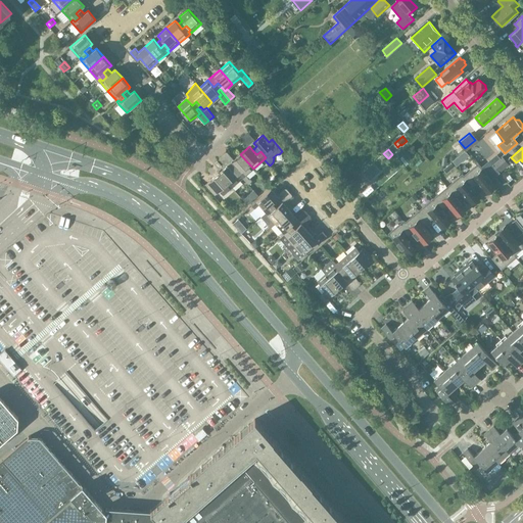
[(235,165),(231,169),(235,174),(239,170),(243,175),(244,176),(253,169),(240,154),(232,161),(235,165)]
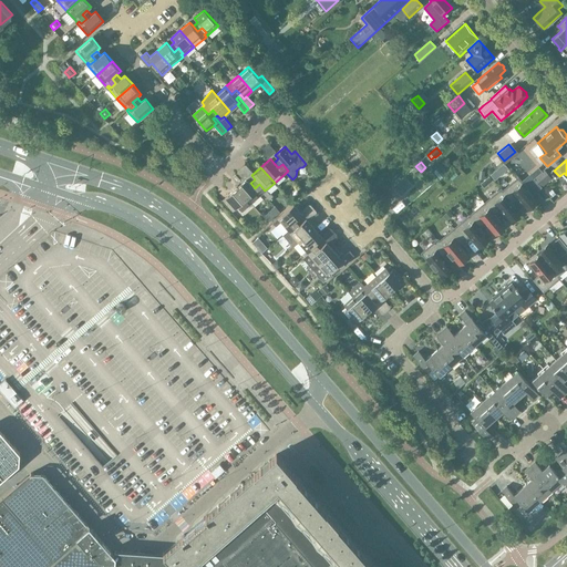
[(439,167),(432,174),(436,178),(443,173),(439,167)]
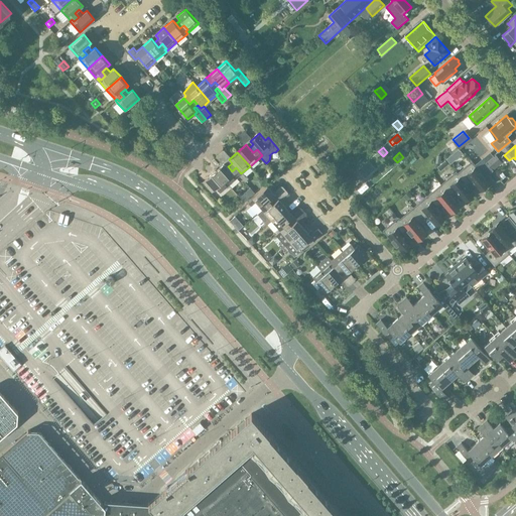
[(450,154),(446,158),(450,163),(455,159),(450,154)]
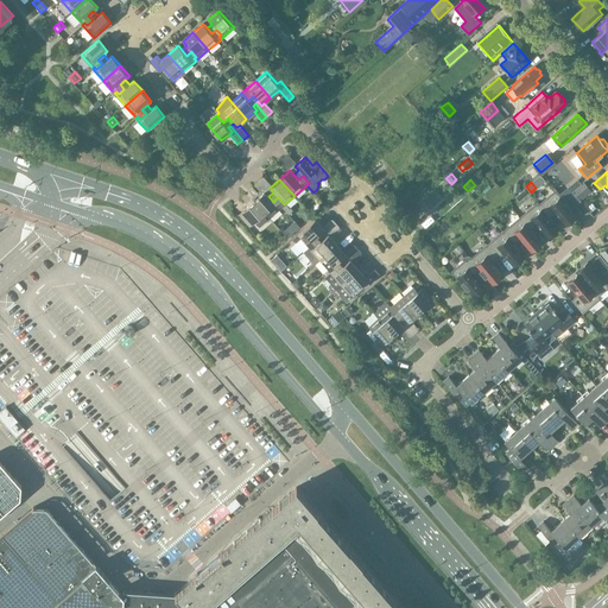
[(572,191),(580,201),(591,191),(583,182),(582,183),(572,191)]
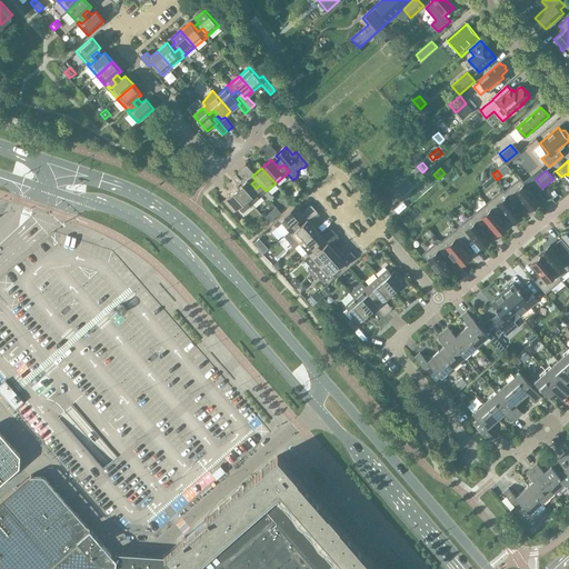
[(531,175),(523,181),(528,186),(535,193),(542,188),(536,179),(531,175)]
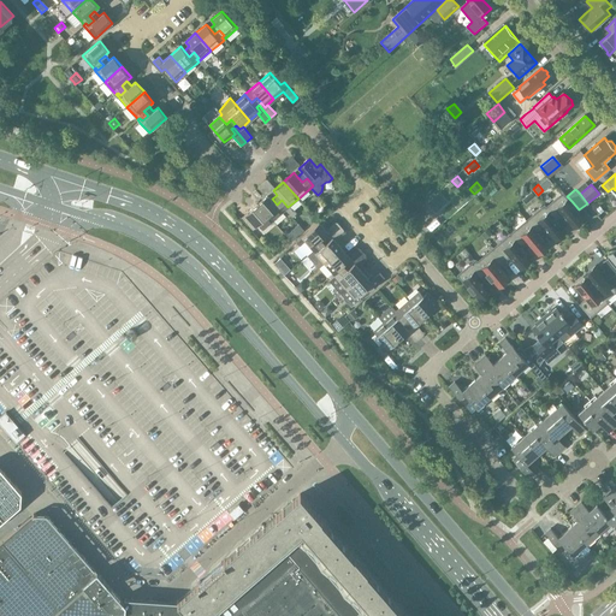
[(531,191),(522,200),(526,205),(535,196),(531,191)]
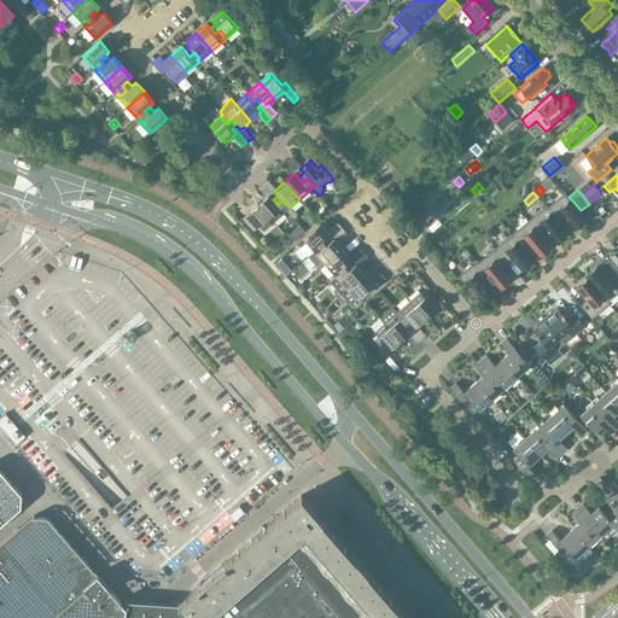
[(565,194),(548,209),(558,221),(564,216),(575,229),(586,220),(565,194)]
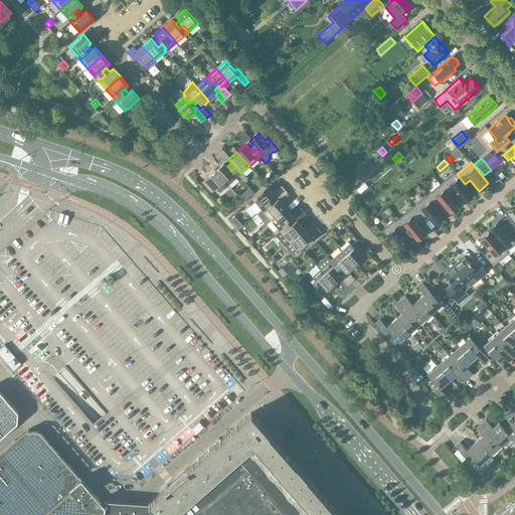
[(237,174),(239,172),(235,167),(231,171),(227,166),(224,163),(215,170),(228,184),(238,175),(237,174)]
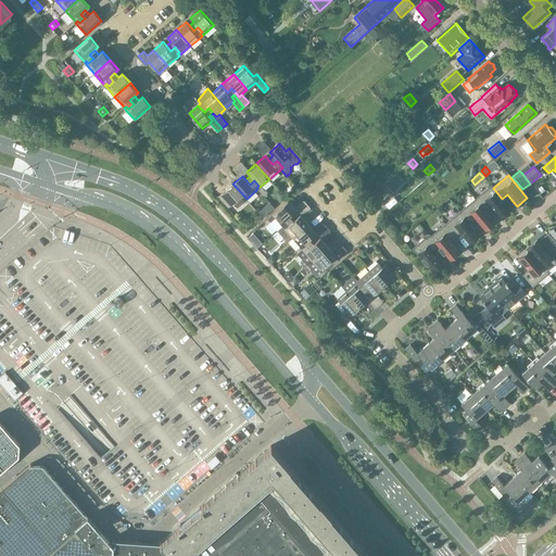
[(219,196),(218,197),(228,209),(234,203),(237,207),(247,199),(232,184),(219,196)]
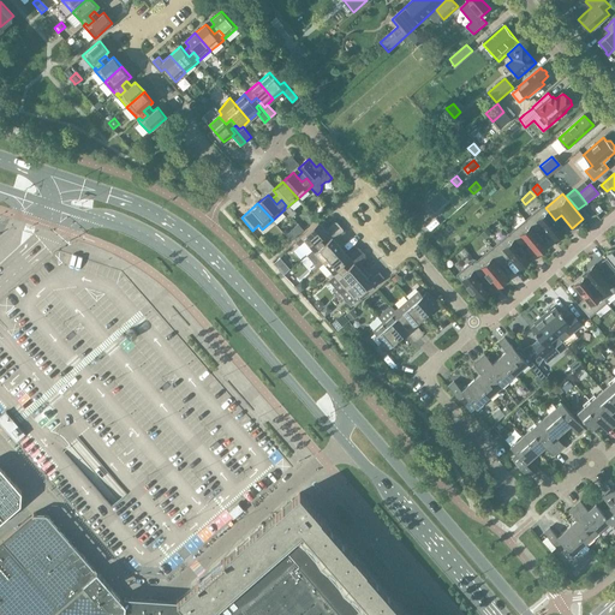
[(543,206),(526,220),(536,233),(537,232),(542,227),(553,240),(565,231),(555,220),(545,208),(543,206)]
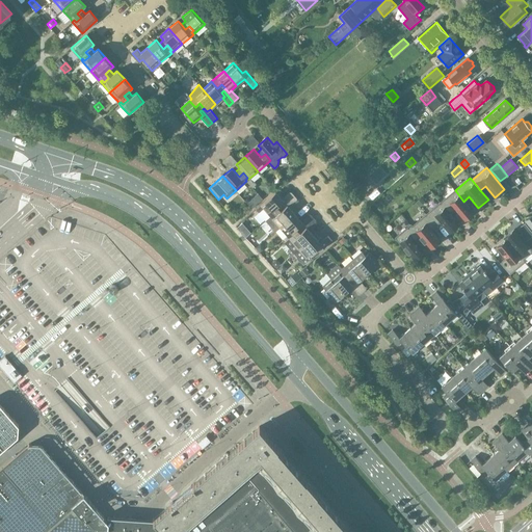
[(455,190),(441,203),(449,213),(450,213),(454,209),(463,220),(474,212),(464,201),(463,202),(455,190)]
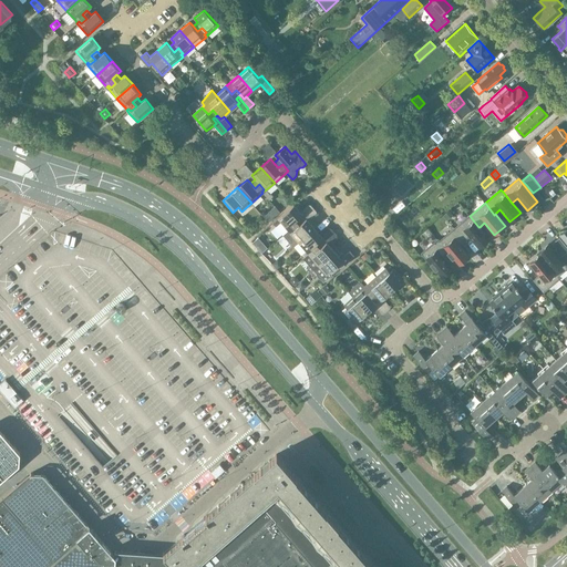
[(272,224),(282,235),(290,229),(292,232),(297,227),(294,222),(298,217),(302,214),(294,205),(272,224)]
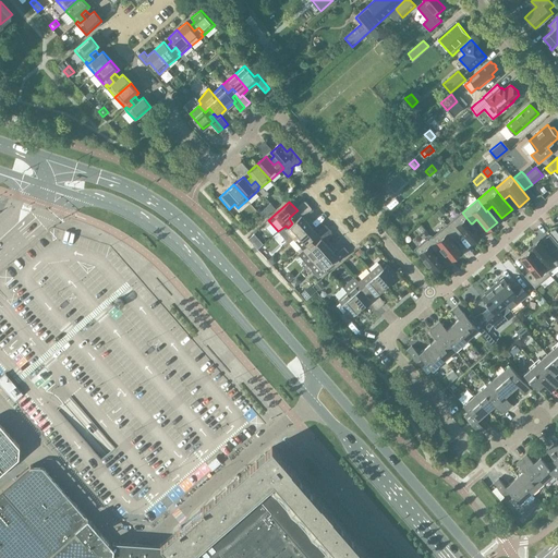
[(441,207),(437,211),(440,216),(446,211),(441,207)]
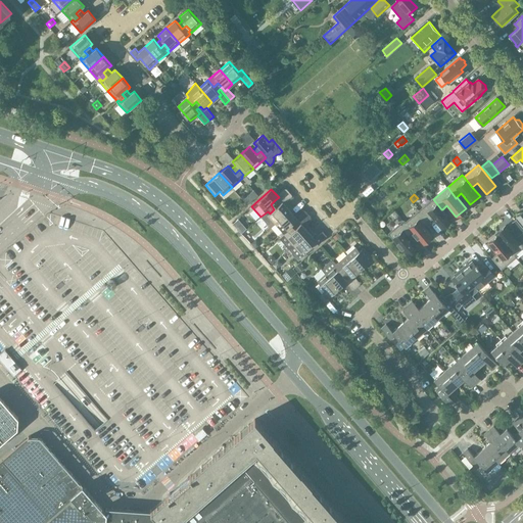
[(433,199),(419,211),(428,222),(432,218),(441,229),(452,221),(442,209),(441,209),(433,199)]
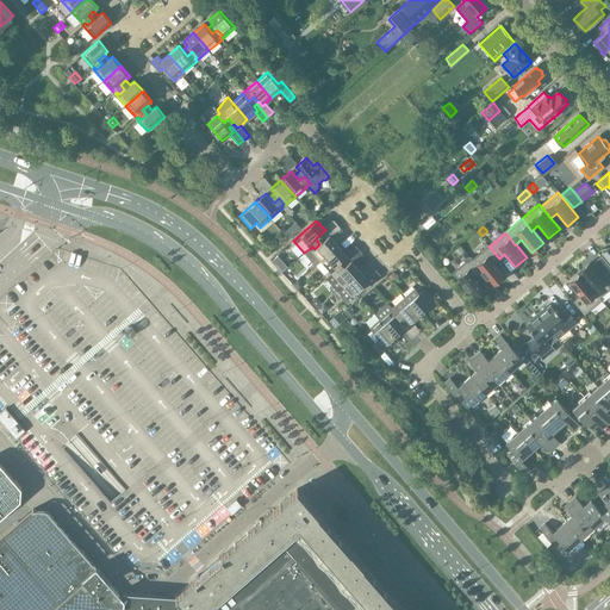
[(315,266),(321,261),(338,246),(329,236),(325,240),(321,234),(316,238),(319,244),(315,249),(312,247),(304,253),(315,266)]
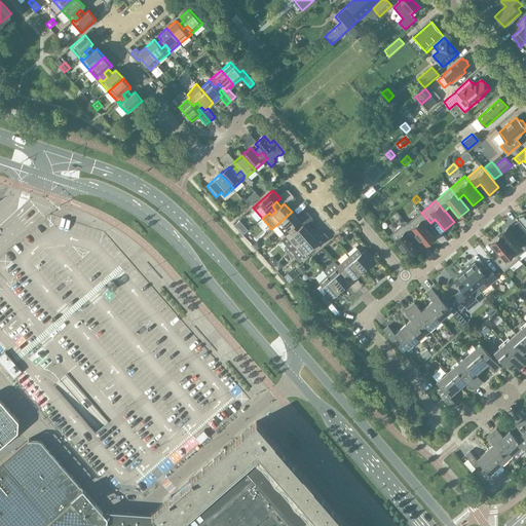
[(276,225),(286,235),(288,237),(295,232),(291,227),(295,223),(299,220),(292,212),(276,225)]
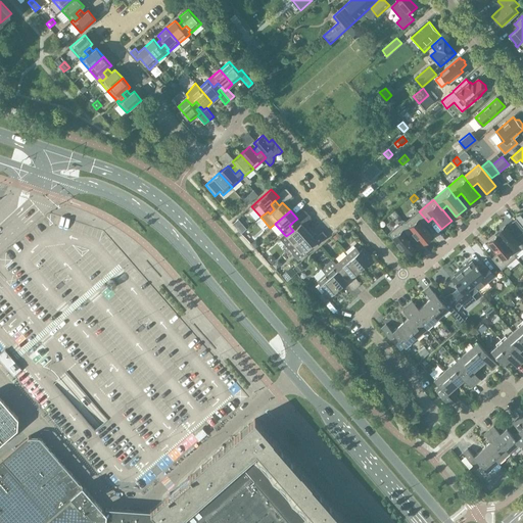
[(403,221),(403,222),(413,232),(412,232),(423,244),(432,236),(423,226),(428,222),(419,211),(406,223),(403,221)]
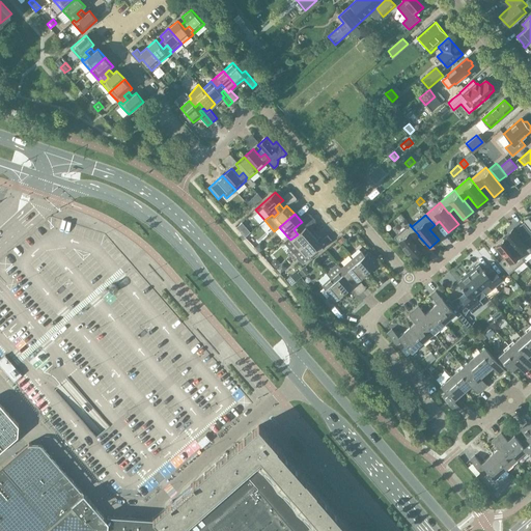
[(503,238),(505,240),(522,258),(530,250),(524,242),(530,235),(530,231),(524,223),(519,228),(522,232),(519,235),(513,229),(503,238)]
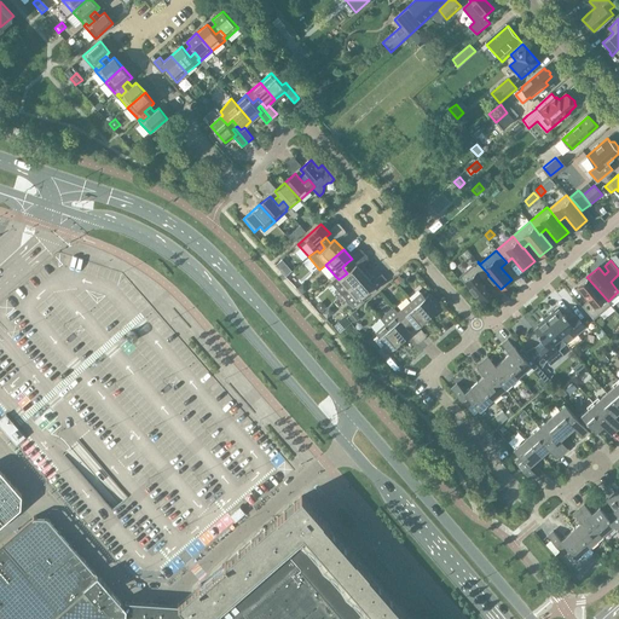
[(331,282),(342,295),(365,275),(357,265),(352,268),(347,262),(342,267),(347,273),(339,279),(336,277),(331,282)]
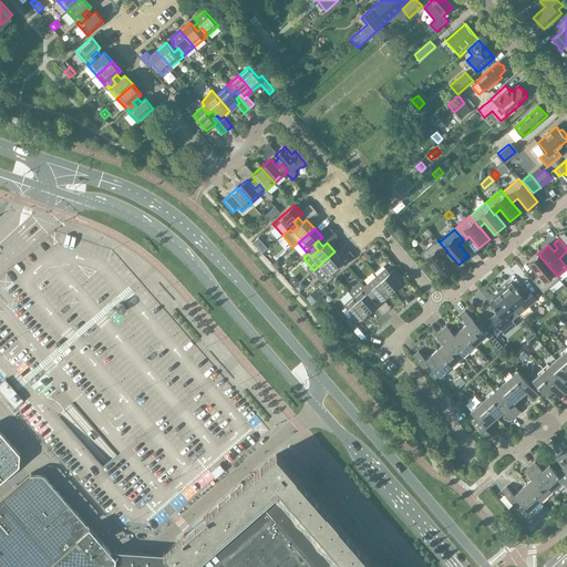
[(447,251),(437,240),(422,254),(441,277),(452,268),(442,256),(446,251),(447,251)]
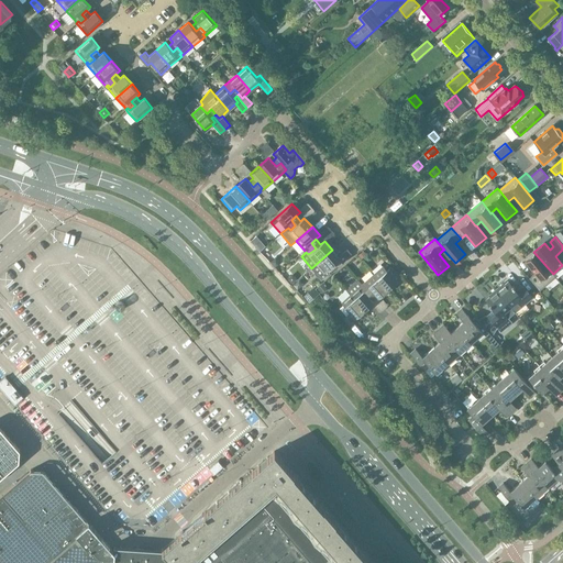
[(332,250),(311,268),(315,273),(315,275),(317,277),(319,277),(322,280),(327,276),(331,272),(348,258),(351,255),(352,254),(348,249),(343,253),(339,257),(332,250)]
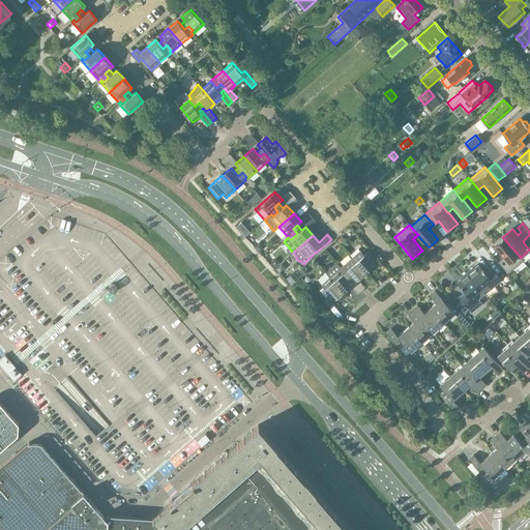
[(343,235),(337,239),(341,243),(346,239),(343,235)]
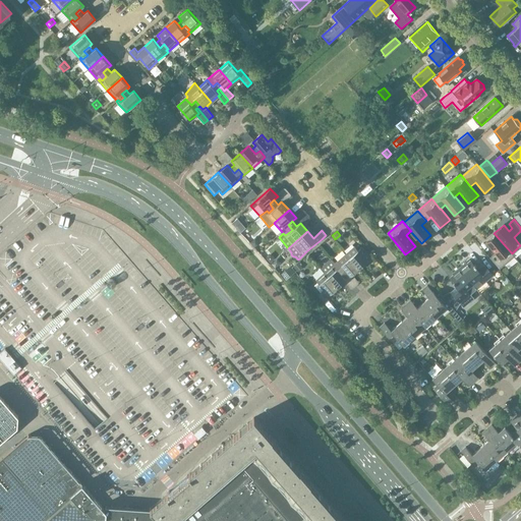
[(512,253),(496,235),(486,242),(496,253),(490,257),(499,268),(514,255),(512,253)]
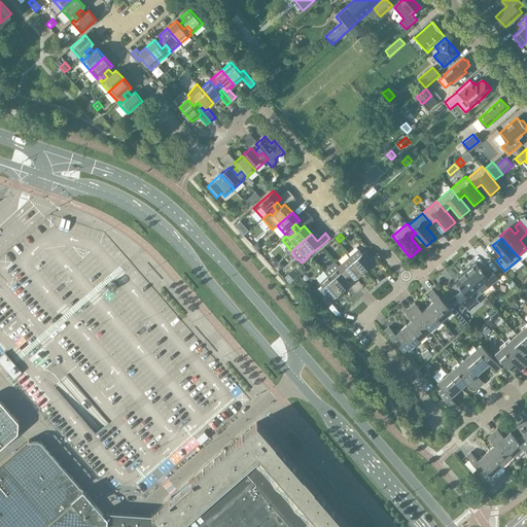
[(358,249),(349,257),(361,273),(375,260),(371,255),(365,250),(362,253),(358,249)]
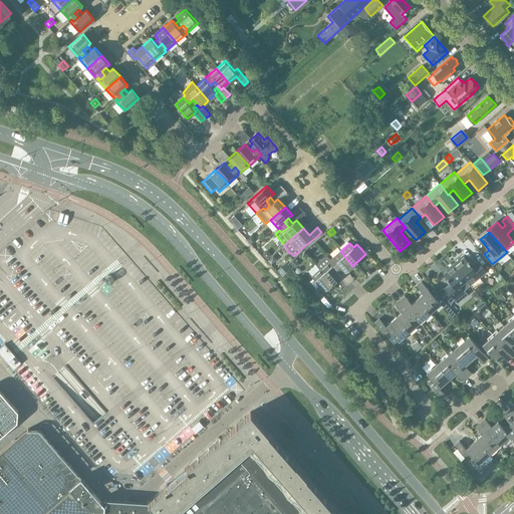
[(340,251),(330,260),(332,261),(330,263),(334,268),(338,264),(342,268),(339,270),(343,274),(352,266),(340,251)]
